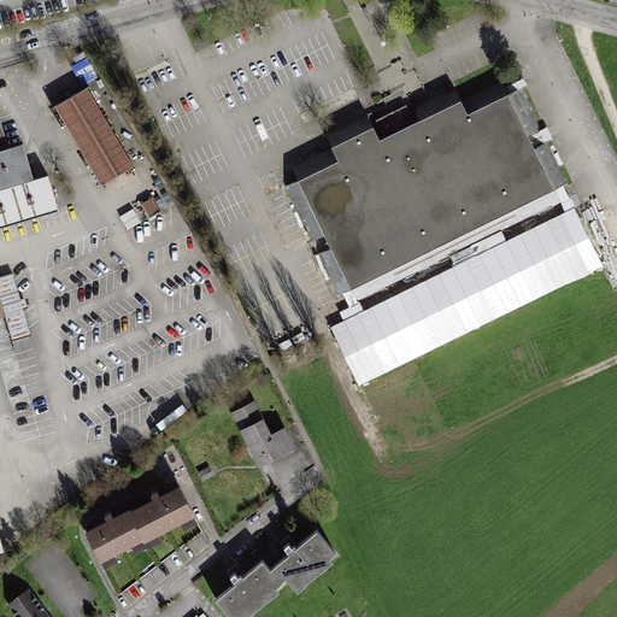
[(328,148),(278,174),(340,304),(553,192),(501,86),(462,104),(456,89),(411,111),(413,117),(406,121),(377,134),(368,115),(323,137),(328,148)]
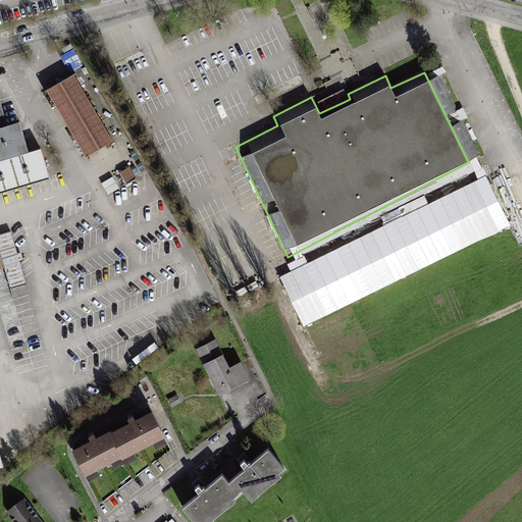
[(73,73),(46,90),(85,155),(112,139),(73,73)]
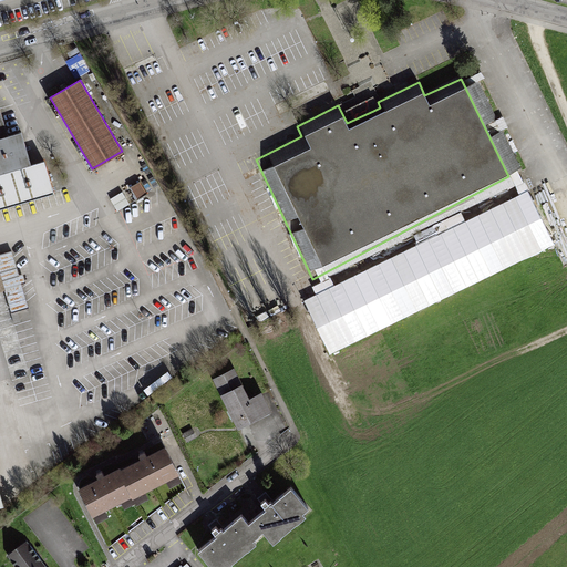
[(0,207),(52,193),(42,161),(30,164),(20,130),(6,133),(0,113),(0,207)]
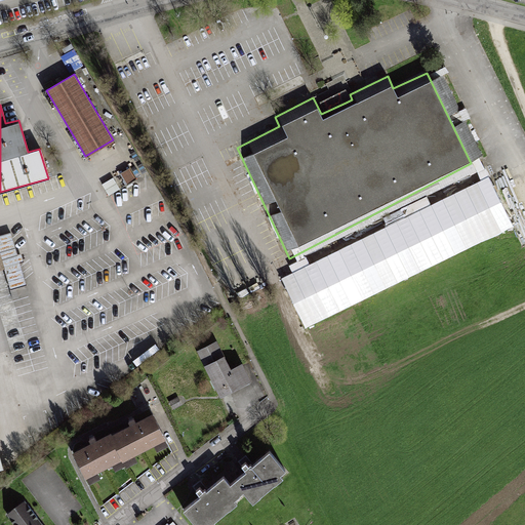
[(10,231),(0,233),(0,269),(2,269),(8,290),(24,286),(10,231)]
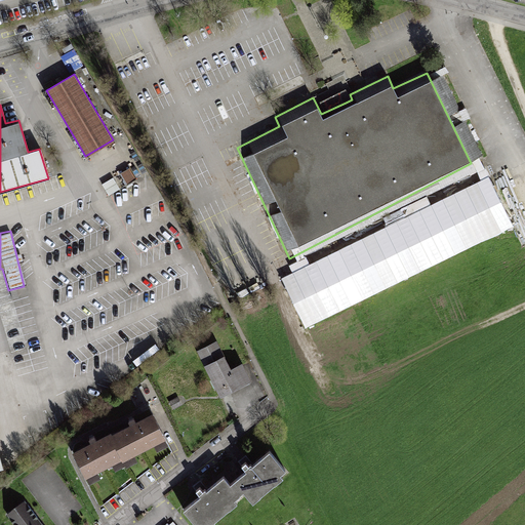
[(217,338),(196,349),(219,397),(251,381),(241,361),(232,366),(217,338)]
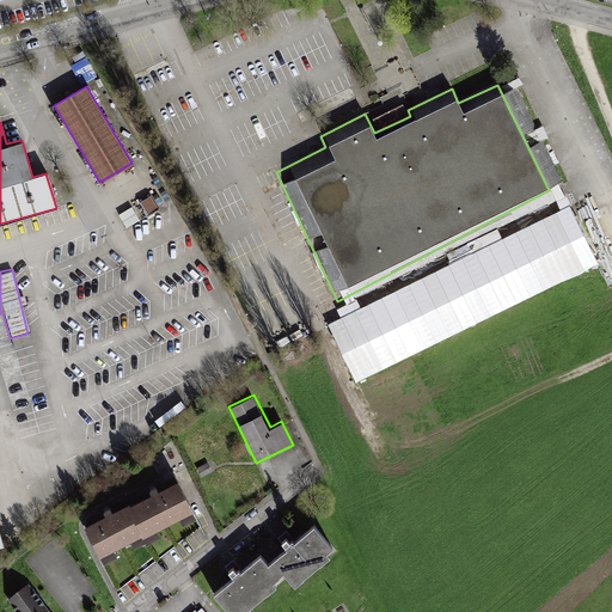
[(176,483),(83,528),(97,560),(191,514),(176,483)]
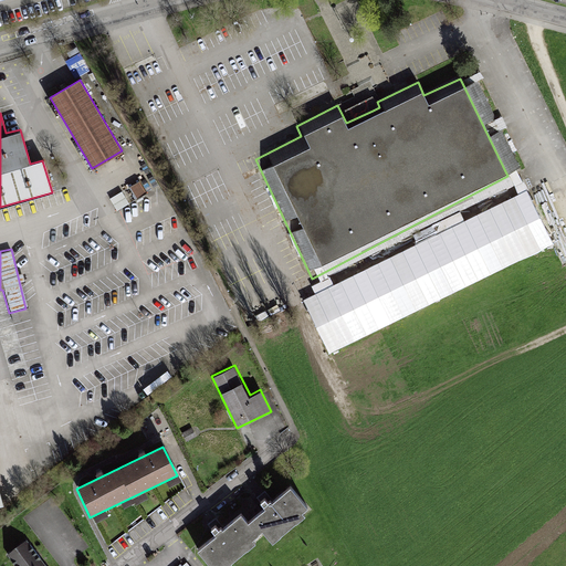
[(0,504),(11,501),(0,459),(0,504)]
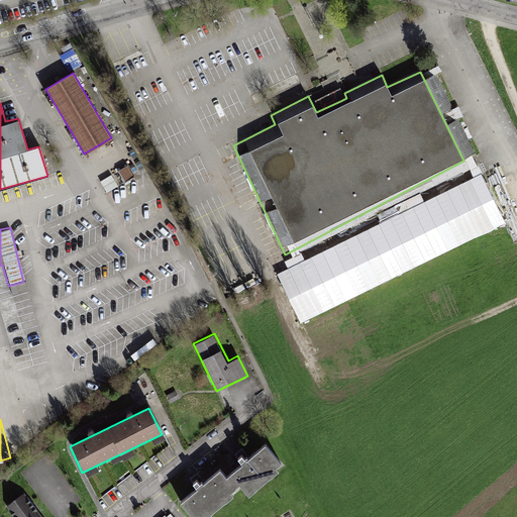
[(197,492),(180,505),(189,516),(211,516),(233,500),(228,495),(239,486),(248,496),(278,473),(274,469),(279,464),(266,448),(249,460),(246,457),(237,463),(240,468),(225,480),(220,473),(203,485),(201,482),(194,488),(197,492)]
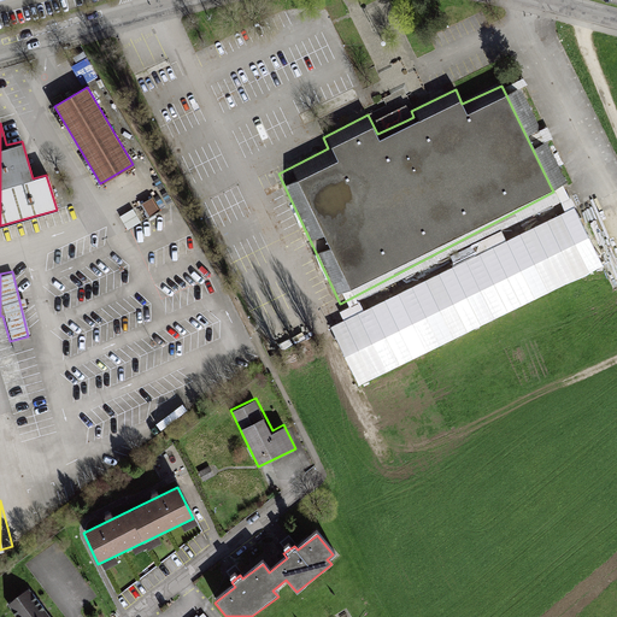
[(47,616),(29,589),(11,601),(22,616),(47,616)]
